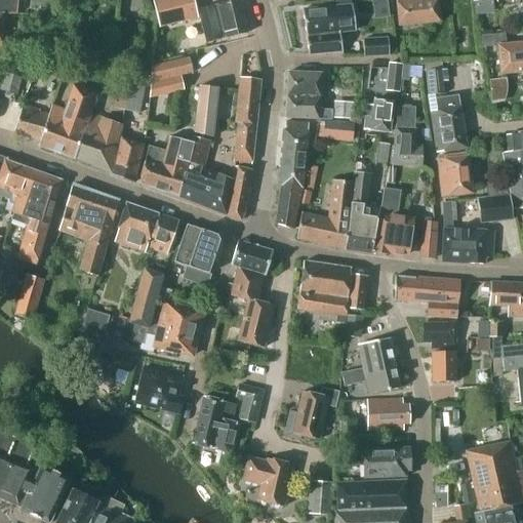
[(199,16),(195,0),(154,0),(160,26),(199,16)]
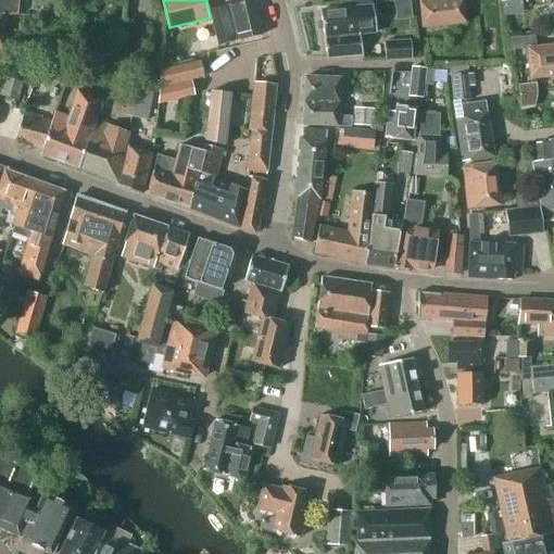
[(263,33),(254,0),(240,0),(211,8),(219,43),(263,33)]
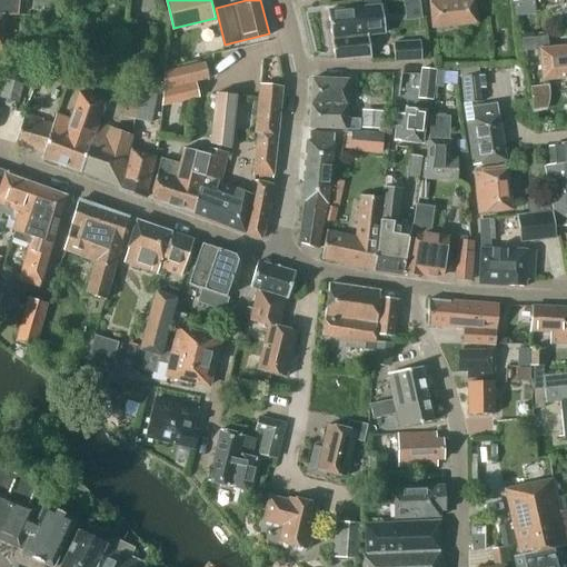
[(385,33),(381,3),(380,0),(362,0),(364,5),(329,8),(332,36),(336,58),(371,55),(368,36),(385,33)]
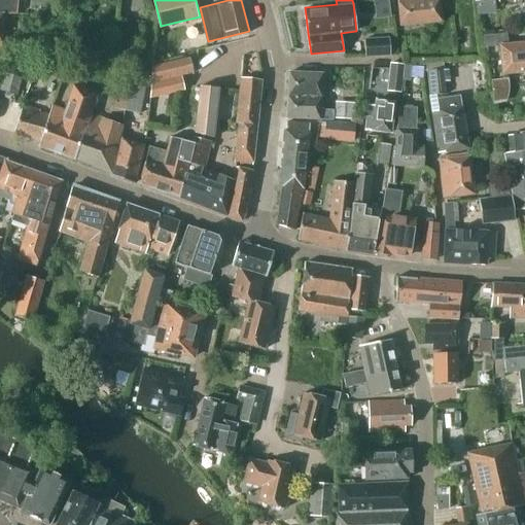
[(392,15),(389,0),(374,0),(377,18),(392,15)]
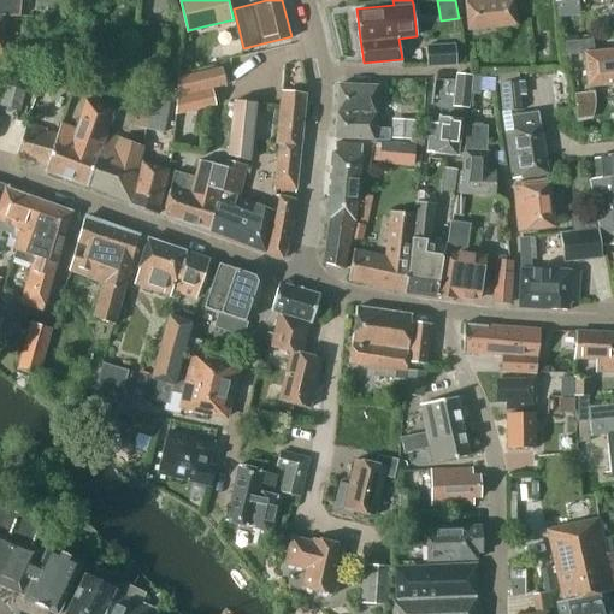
[(467,0),(467,1),(466,1),(468,28),(518,23),(514,0),(467,0)]
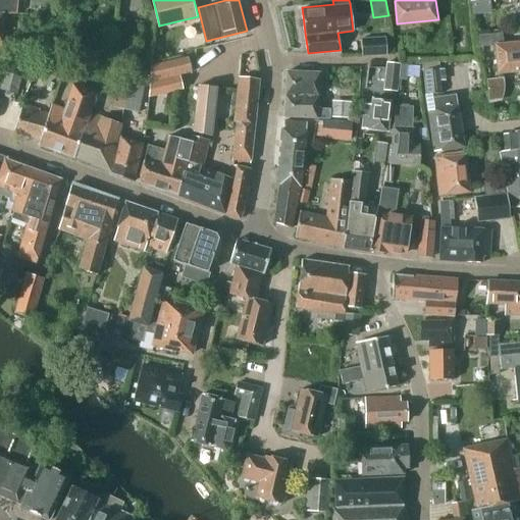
[(519,40),(504,43),(503,32),(479,34),(480,45),(496,44),(498,71),(519,69),(519,40)]
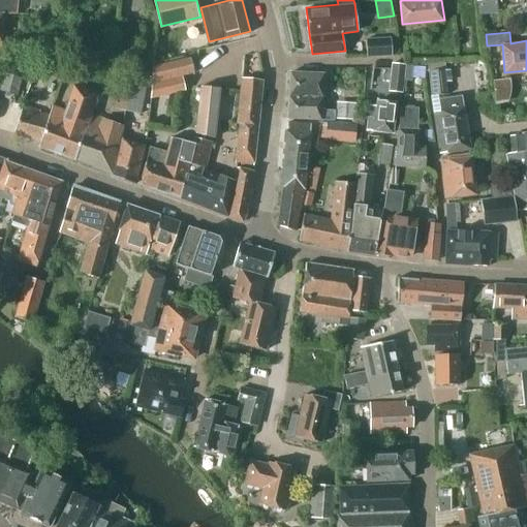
[(392,54),(391,36),(367,38),(368,55),(381,55),(392,54)]
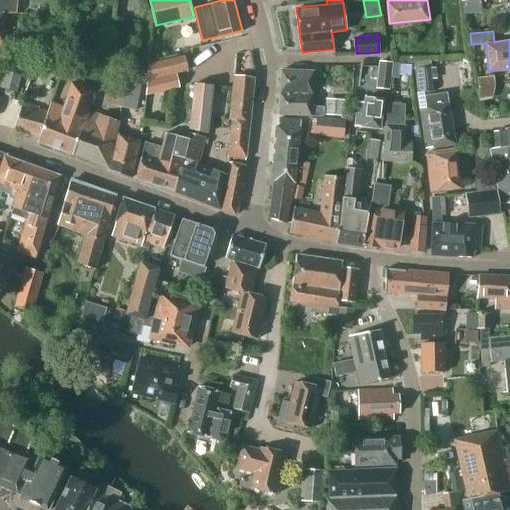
[(191,57),(150,60),(153,91),(184,89),(182,71),(192,70),(191,57)]
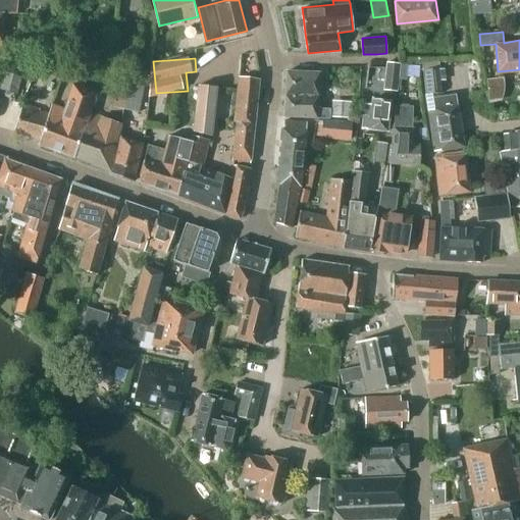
[(426,93),(433,93),(444,92),(443,80),(447,79),(446,66),(440,66),(440,59),(419,61),(420,69),(423,68),(426,93)]
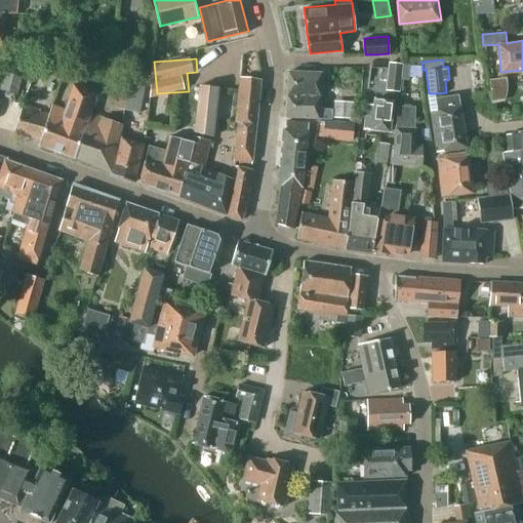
[(403,63),(390,61),(389,82),(401,83),(401,78),(403,63)]
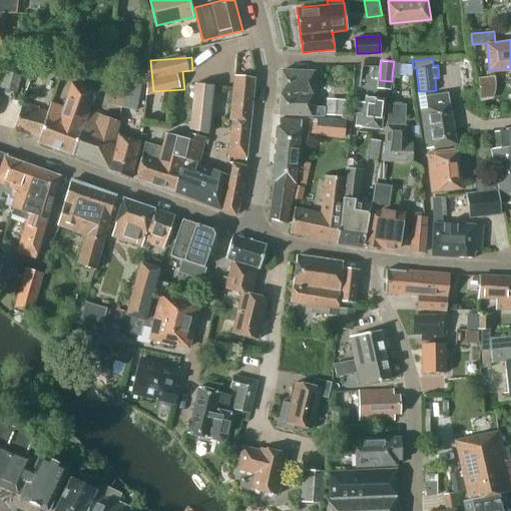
[(402,62),(394,61),(392,76),(401,77),(402,62)]
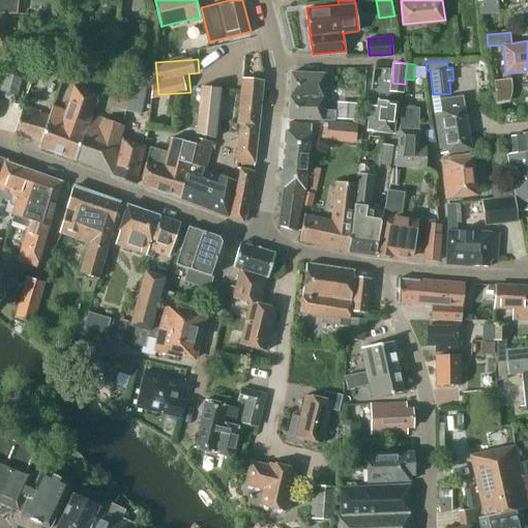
[(390,87),(392,66),(381,65),(379,86),(390,87)]
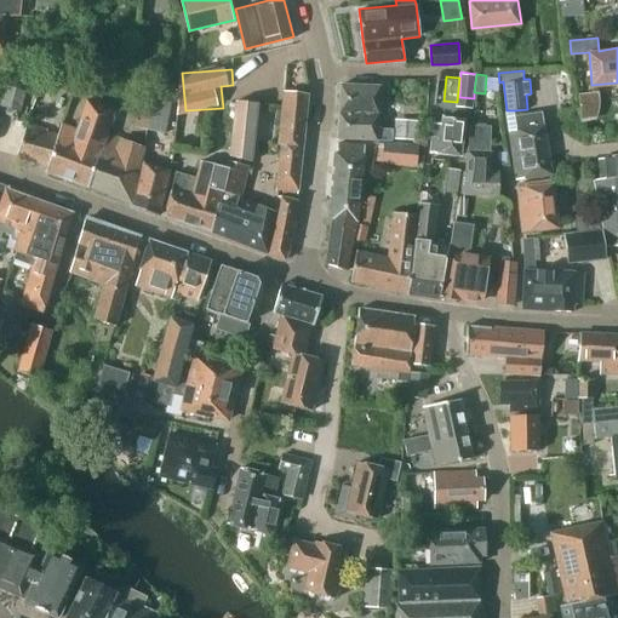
[(381,85),(341,83),(338,137),(377,138),(393,139),(393,129),(378,127),(381,85)]
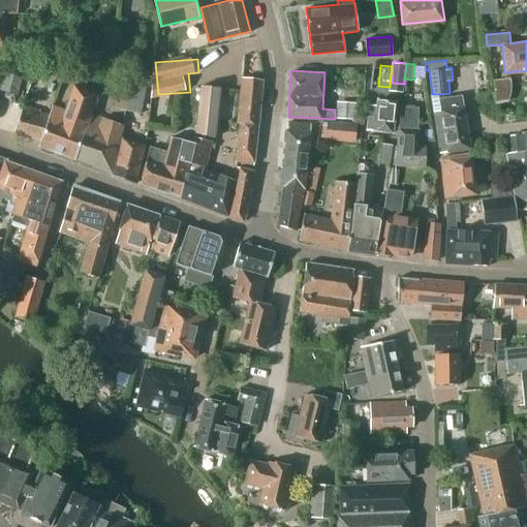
[(22,78),(4,73),(0,90),(0,97),(17,101),(22,78)]
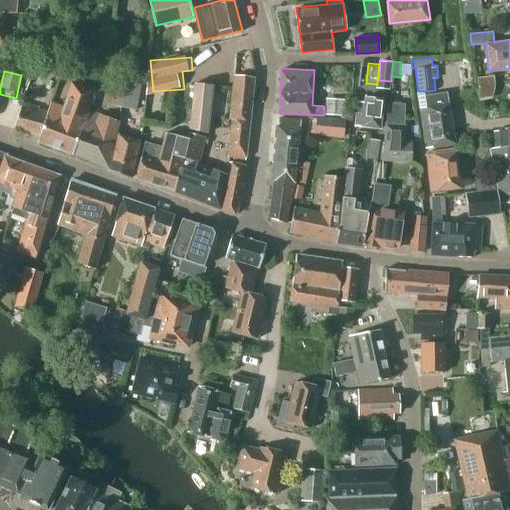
[(254,76),(235,74),(230,118),(233,118),(228,157),(246,159),(254,76)]
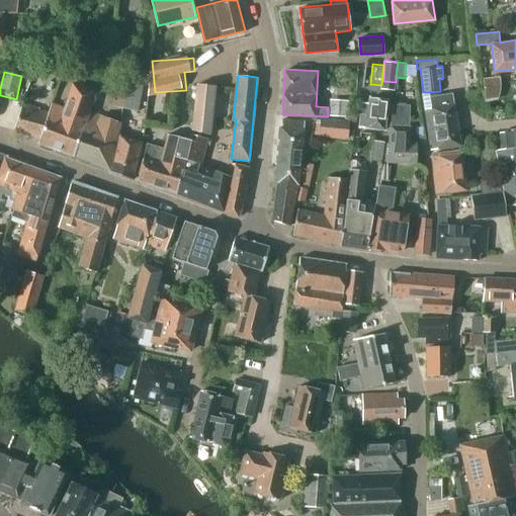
[(129,78),(116,76),(111,105),(123,107),(129,78)]
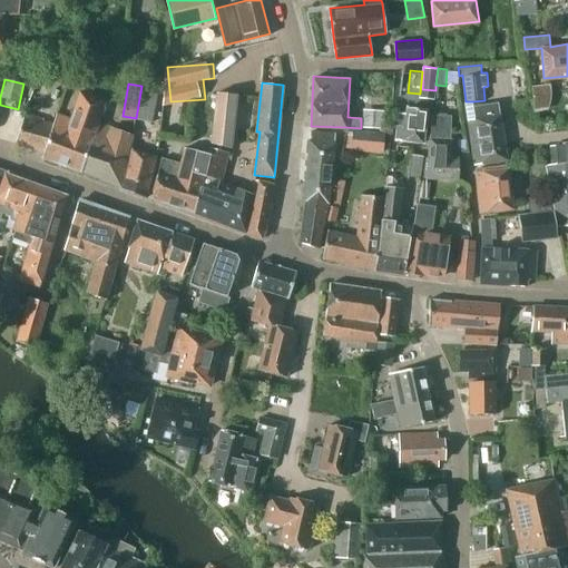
[(551,90),(551,87),(550,84),(532,86),(536,111),(548,109),(548,108),(549,105),(550,101),(551,98),(551,95),(551,90)]
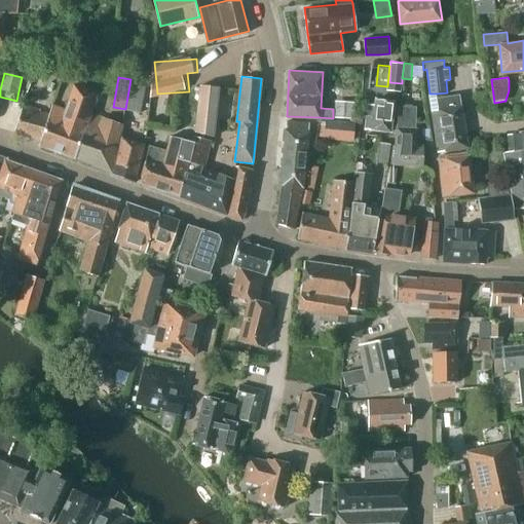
[(131,79),(125,109),(142,112),(147,82),(131,79)]
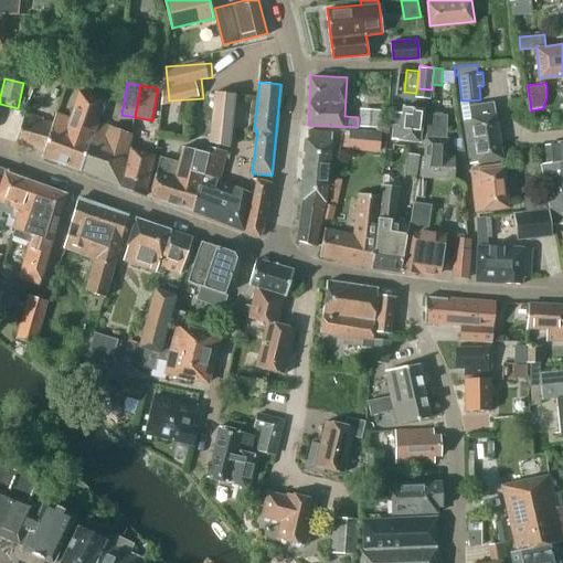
[(236,93),(214,91),(210,141),(231,144),(236,93)]
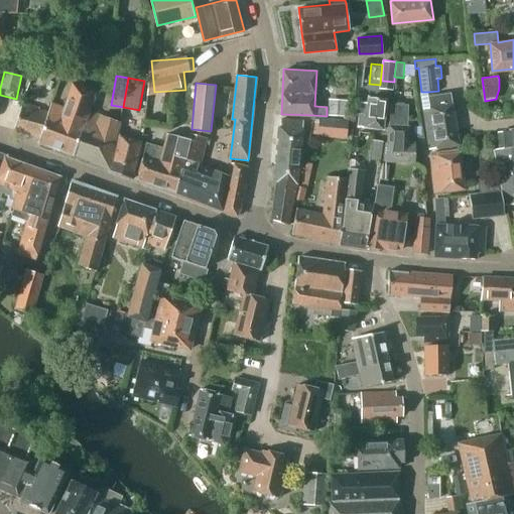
[(48,111),(40,136),(38,141),(74,154),(90,110),(88,109),(94,92),(73,85),(63,107),(51,103),(48,111)]
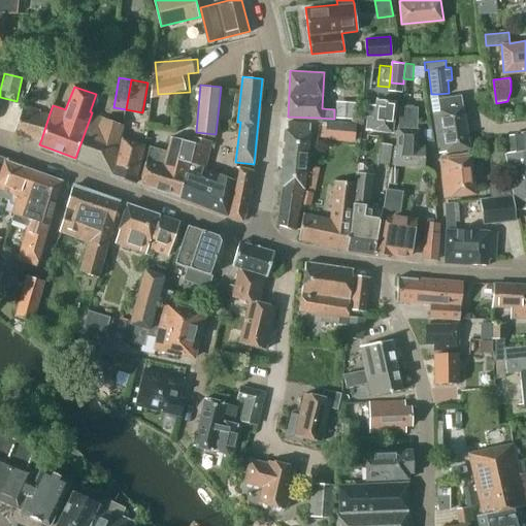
[(438,98),(438,94),(431,94),(433,111),(439,152),(470,146),(463,105),(461,94),(438,98)]
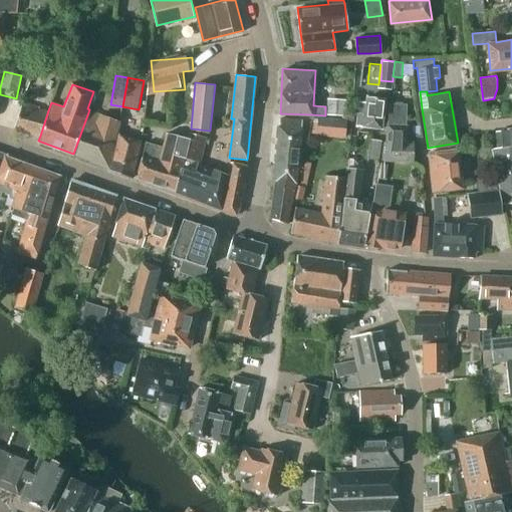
[(386,98),(367,96),(366,101),(359,101),(357,125),(363,126),(363,128),(381,130),(386,98)]
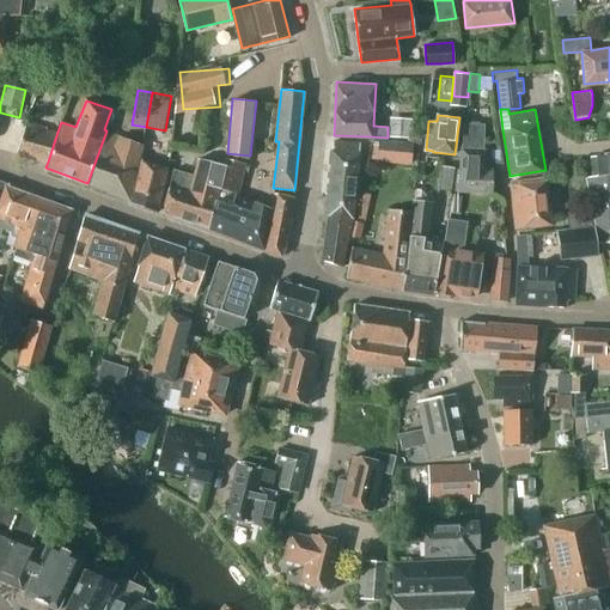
[(414,117),(390,117),(390,136),(413,136),(414,117)]
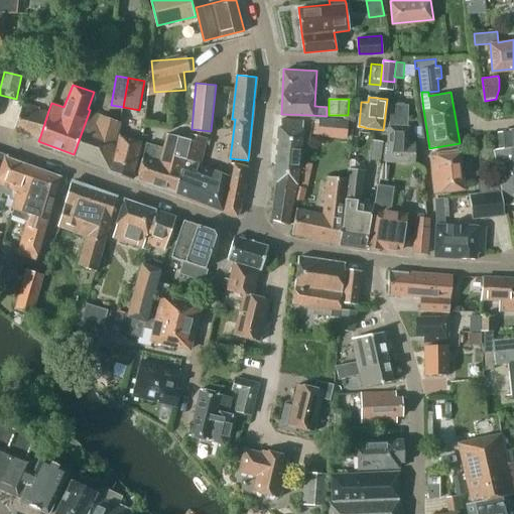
[(14,129),(40,136),(48,111),(39,109),(39,106),(23,102),(14,129)]
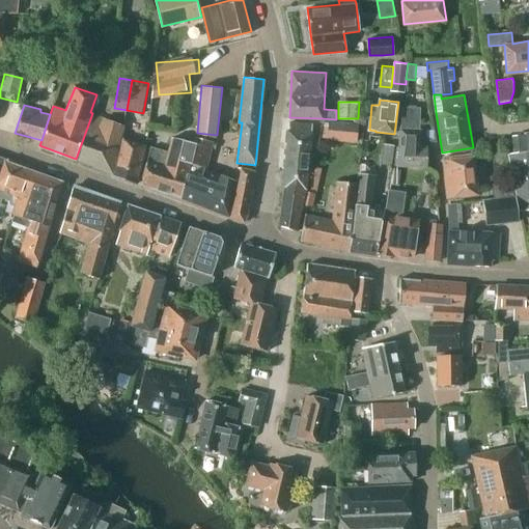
[(421,107),(402,106),(398,146),(396,146),(394,164),(396,164),(396,165),(427,166),(428,146),(421,146),(422,130),(420,129),(421,107)]
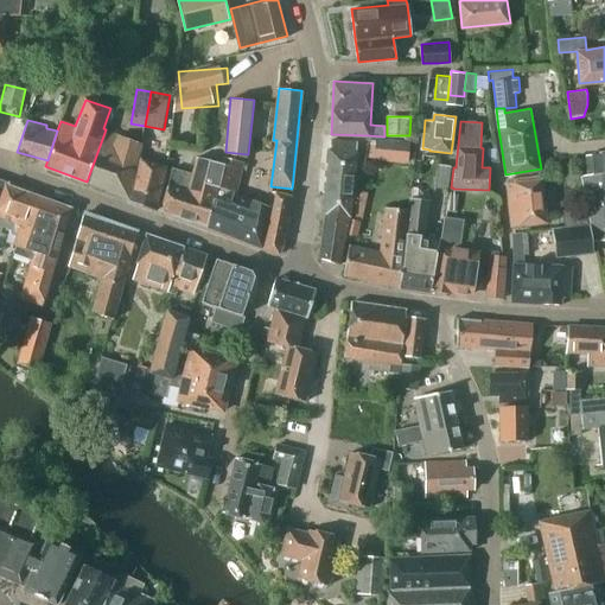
[(129,198),(141,158),(140,157),(142,145),(118,139),(119,134),(106,129),(87,182),(129,198)]
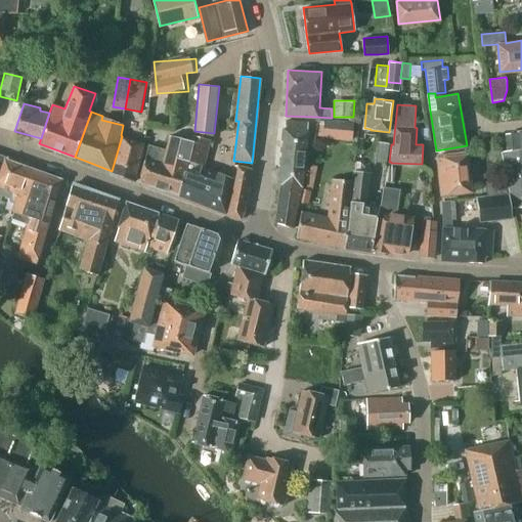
[(285,128),(280,167),(304,170),(308,130),(307,129),(308,122),(286,120),(285,128)]
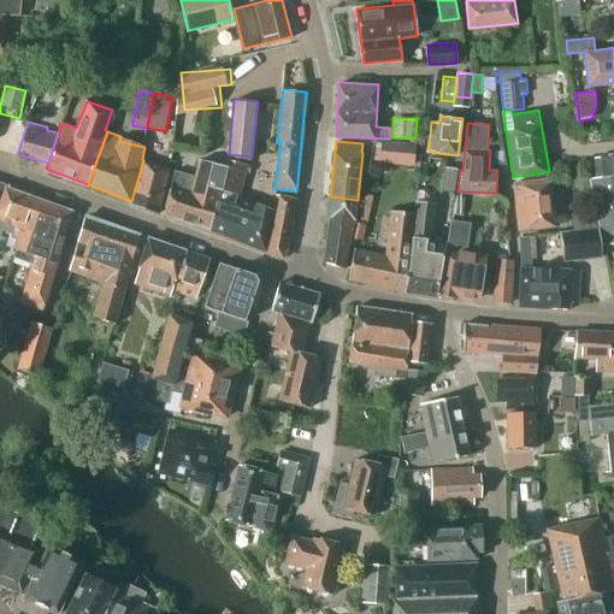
[(405,142),(403,163),(414,164),(415,143),(405,142)]
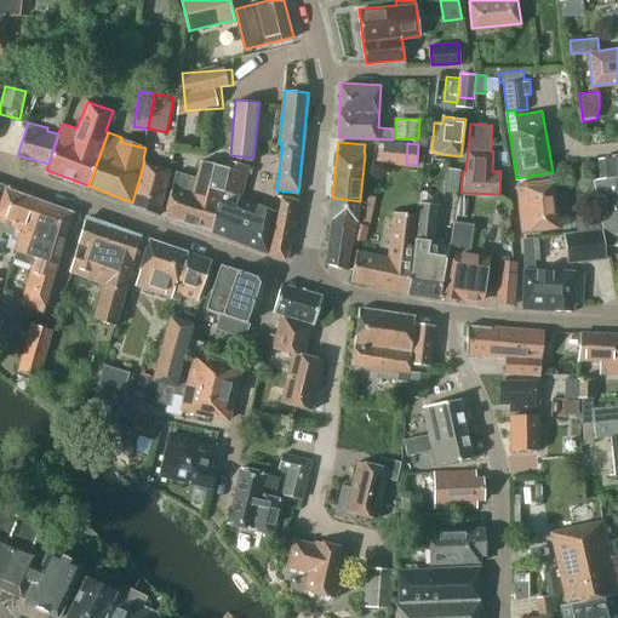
[(617,154),(613,155),(613,158),(600,159),(601,178),(595,179),(608,244),(617,242),(617,154)]
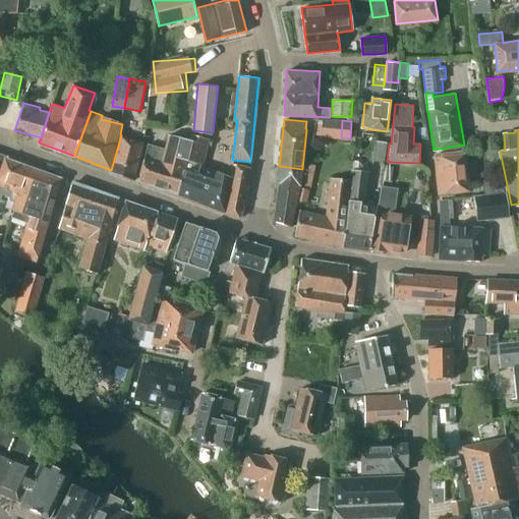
[(143,141),(121,135),(111,170),(111,171),(134,179),(143,141)]
